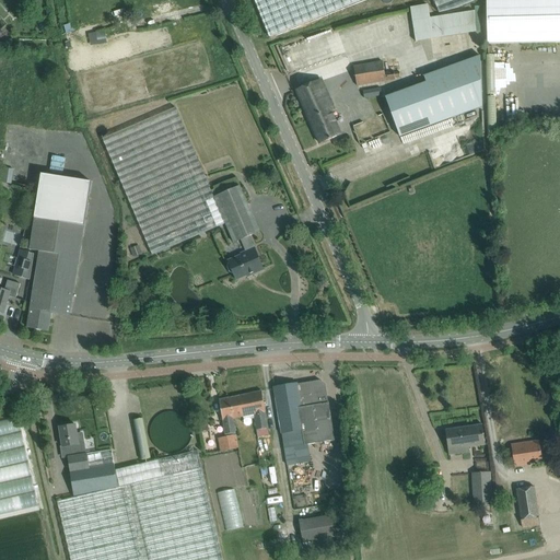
[(254,0),(269,37),(361,0),(433,0),(439,13),(476,0),(254,0)]
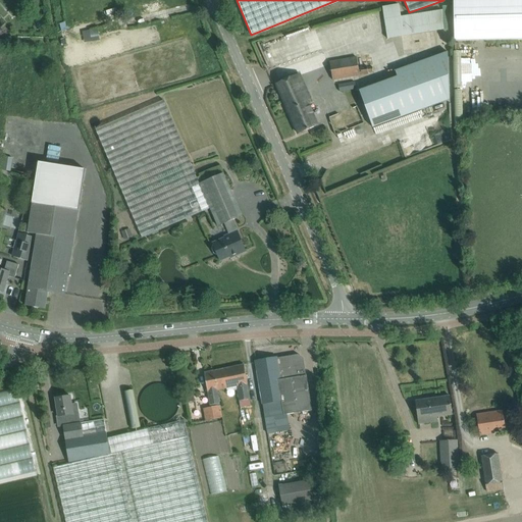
[(521,0),(453,0),(455,42),(470,41),(521,39),(521,0)]
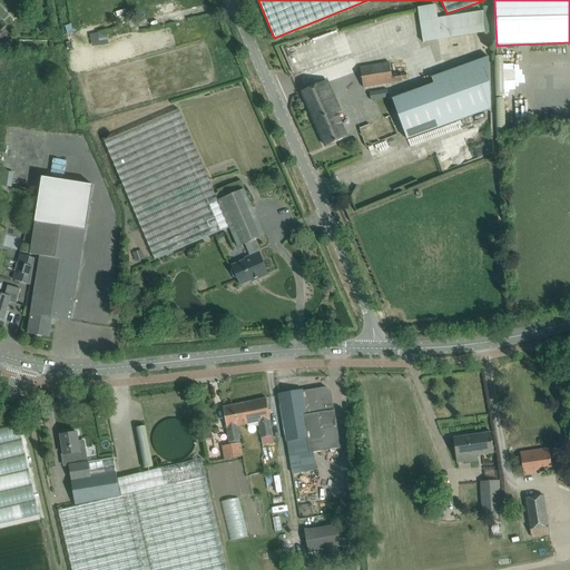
[(426,45),(492,36),(489,13),(442,20),(441,7),(422,9),(426,45)]
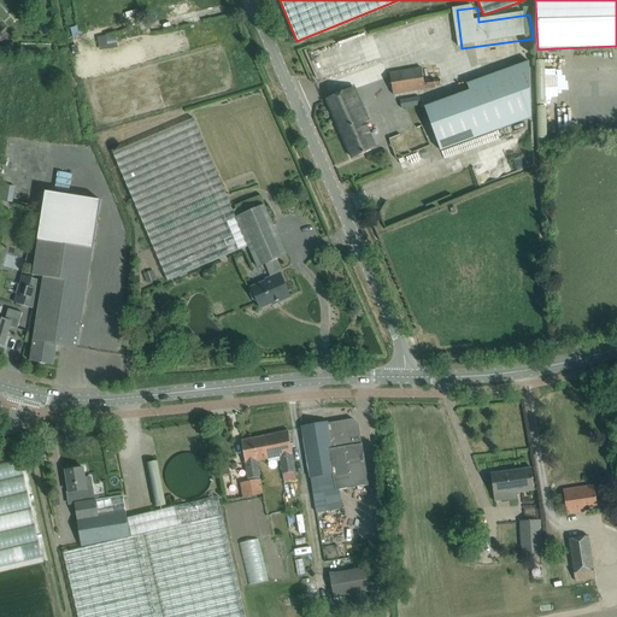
[(110,46),(119,45),(118,35),(109,36),(110,46)]
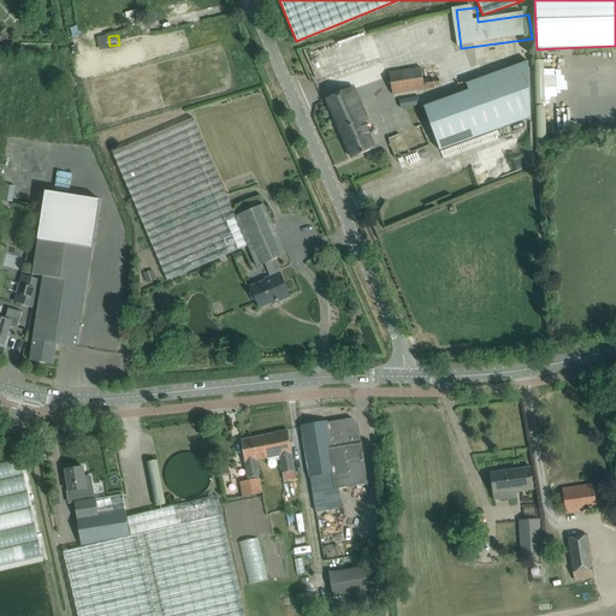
[(528,61),(466,84),(484,135),(531,118),(528,61)]
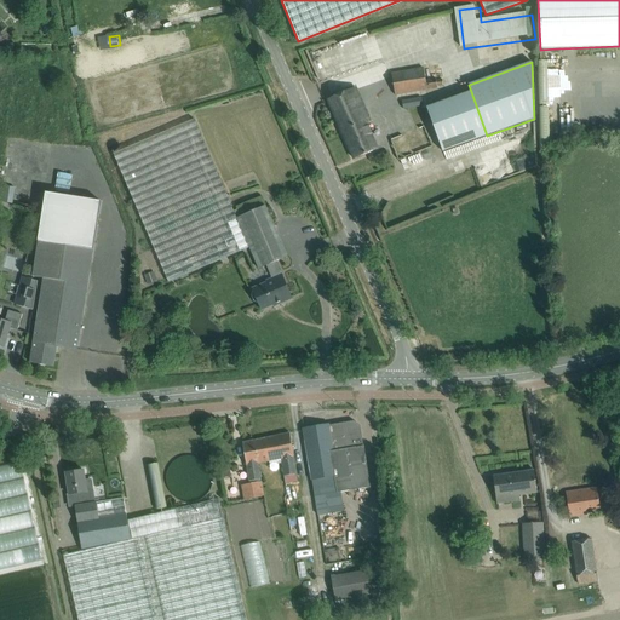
[(552,91),(572,91),(572,64),(544,64),(545,141),(555,141),(552,91)]
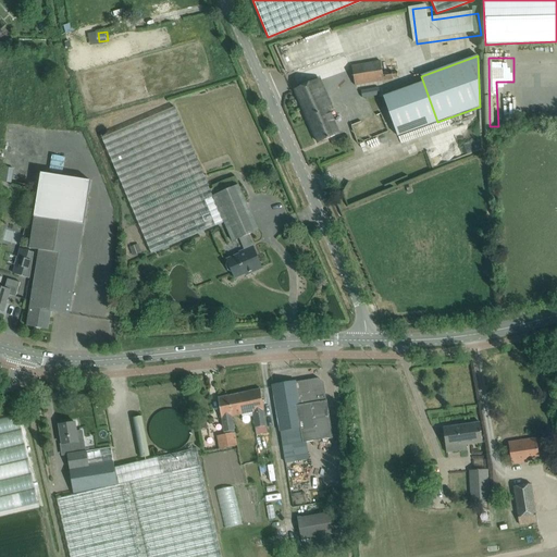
[(381,62),(353,67),(356,85),(393,78),(393,77),(398,76),(397,72),(392,73),(392,72),(383,73),(381,62)]
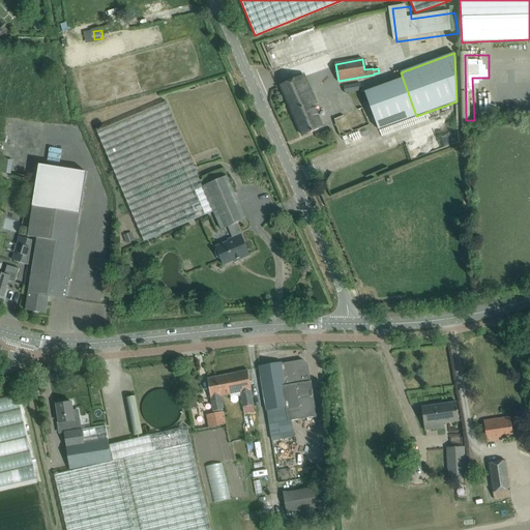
[(303,76),(281,86),(302,136),(322,127),(313,107),(316,105),(303,76)]
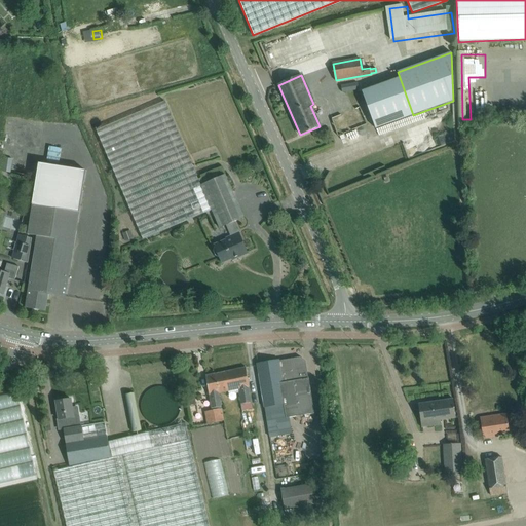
[(358,82),(341,85),(342,92),(359,90),(358,82)]
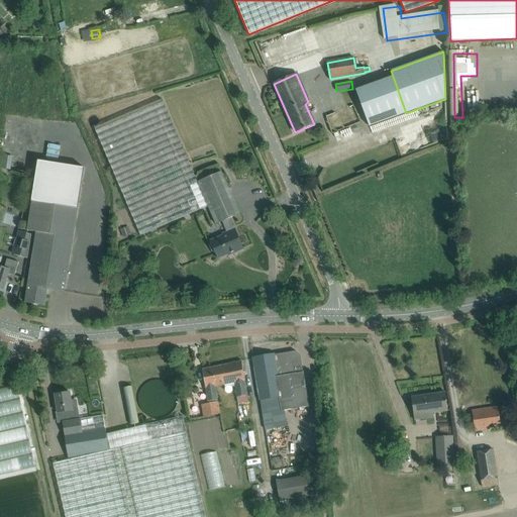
[(162,99),(94,128),(140,235),(208,207),(215,224),(222,221),(227,232),(223,234),(223,236),(210,241),(211,242),(210,246),(212,251),(215,252),(218,259),(228,254),(230,254),(243,249),(230,218),(239,214),(221,173),(197,183),(162,99)]
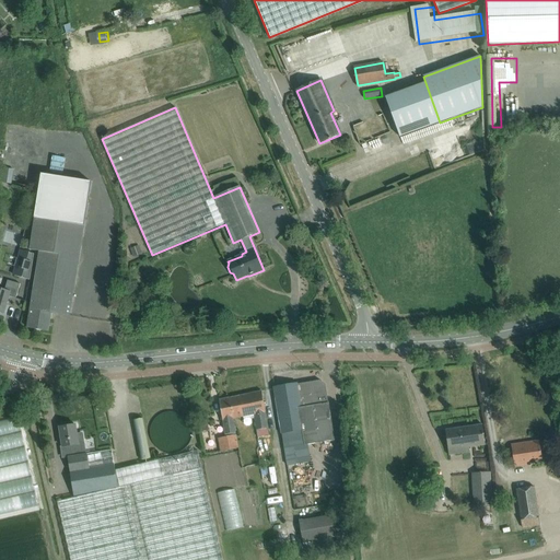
[(357,130),(364,148),(394,136),(386,117),(357,130)]
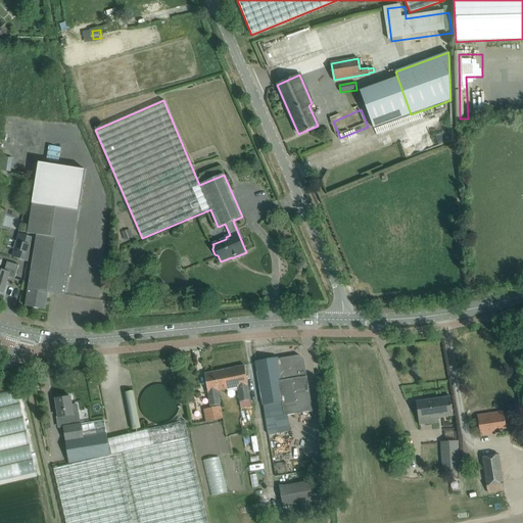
[(364,130),(355,134),(359,140),(367,136),(364,130)]
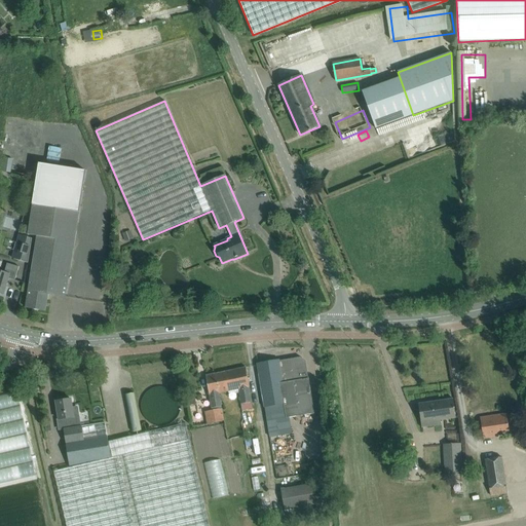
[(78,212),(84,172),(37,164),(31,204),(78,212)]
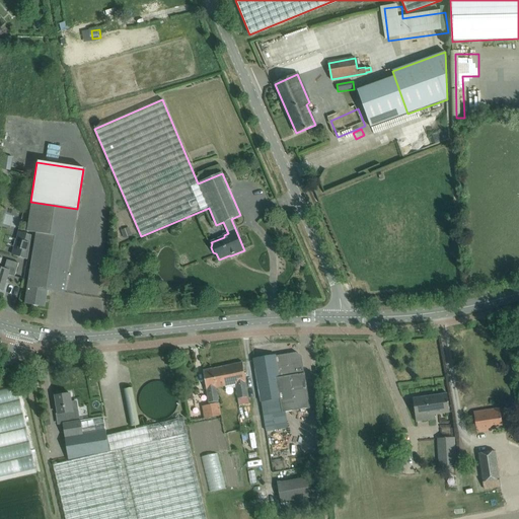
[(26,232),(36,233),(25,304),(45,307),(48,290),(64,293),(77,209),(30,202),(26,232)]
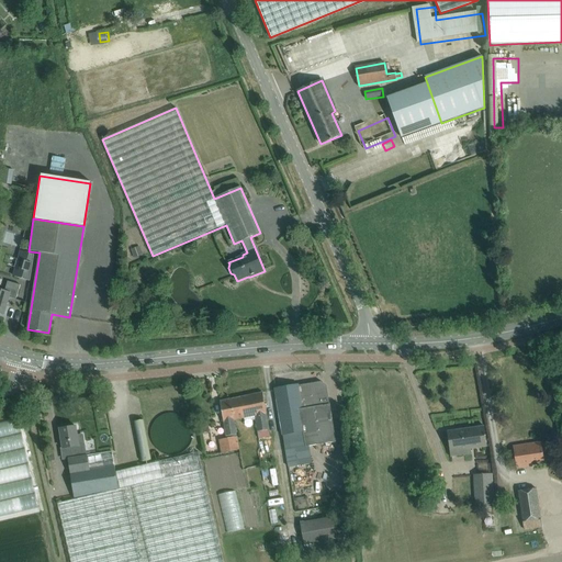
[(137,261),(147,258),(144,248),(134,251),(137,261)]
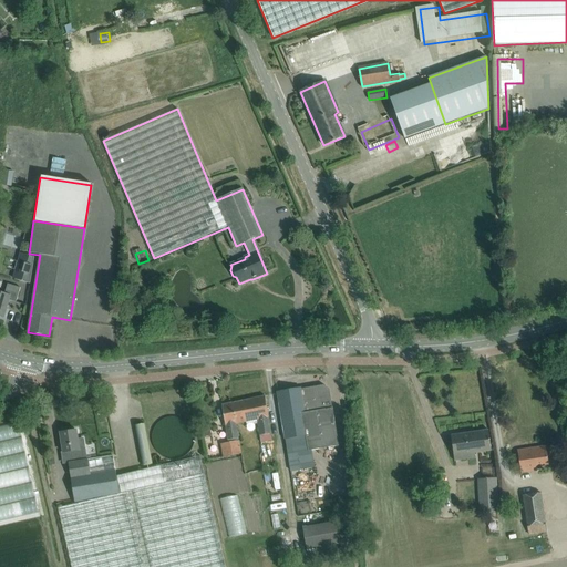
[(30,284),(33,258),(21,255),(16,280),(30,284)]
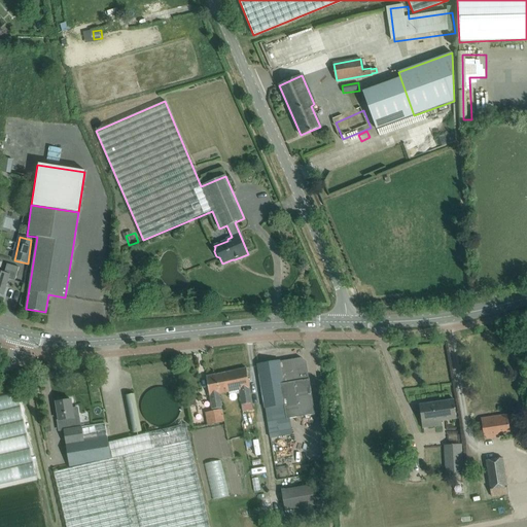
[(0,293),(3,294),(8,279),(14,281),(19,268),(7,264),(5,272),(2,273),(0,272),(0,293)]
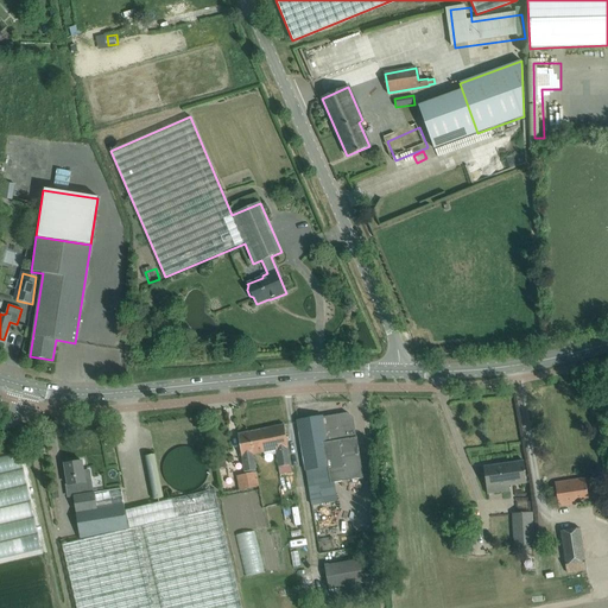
[(348,416),(323,420),(322,418),(298,422),(305,470),(328,468),(330,483),(363,479),(356,436),(354,437),(352,418),(348,416)]
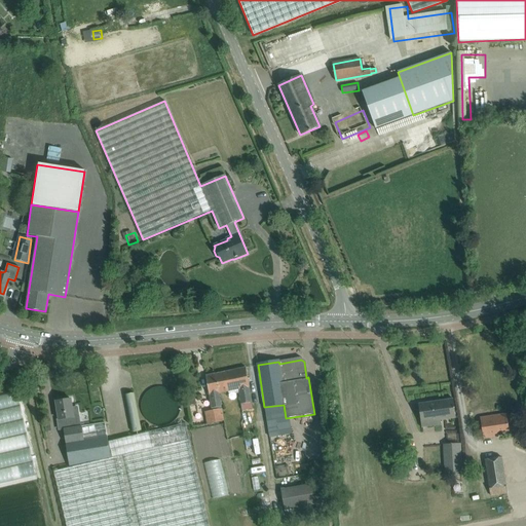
[(246,367),(216,373),(205,375),(213,408),(213,411),(202,413),(204,424),(223,420),(219,393),(238,389),(241,405),(253,403),(246,367)]
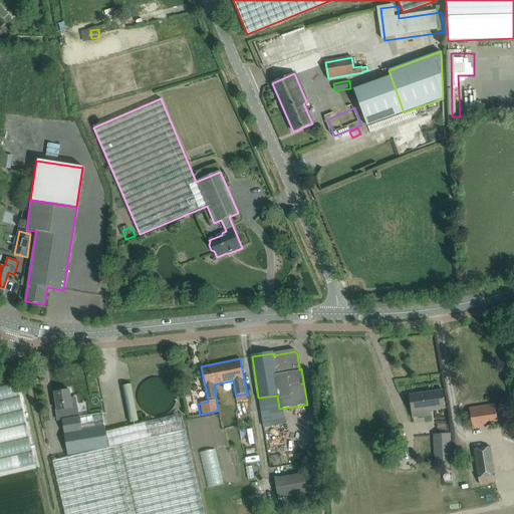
[(182,388),(184,397),(192,396),(190,386),(182,388)]
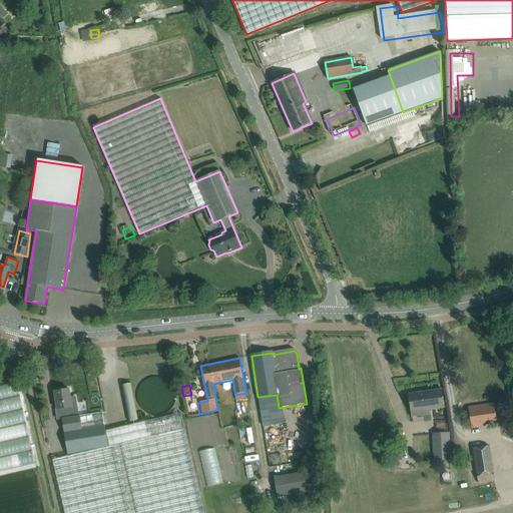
[(101,412),(72,417),(71,407),(72,407),(69,389),(54,392),(57,410),(64,409),(65,419),(62,419),(68,456),(52,460),(64,512),(204,512),(181,413),(105,431),(104,426),(101,412)]
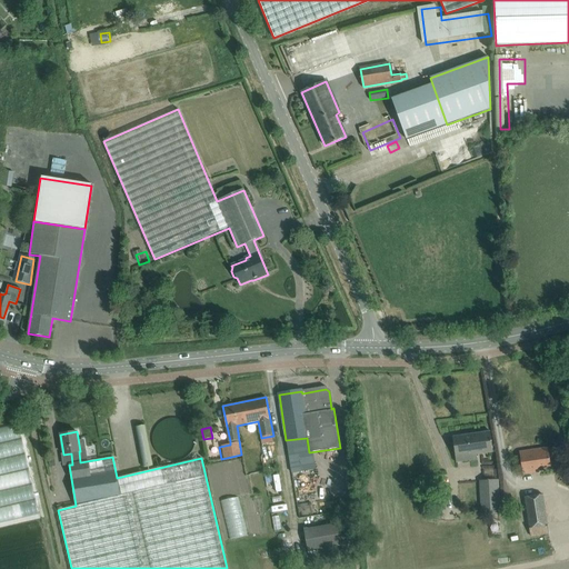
[(490,432),(452,437),(456,462),(477,459),(476,455),(492,452),(490,432)]
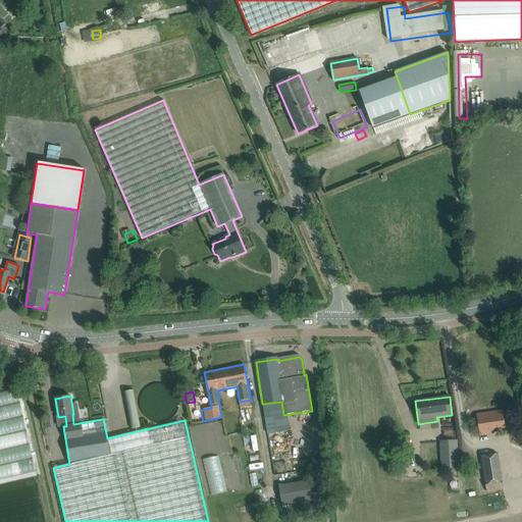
[(503,411),(476,415),(479,435),(494,432),(493,428),(505,427),(503,411)]
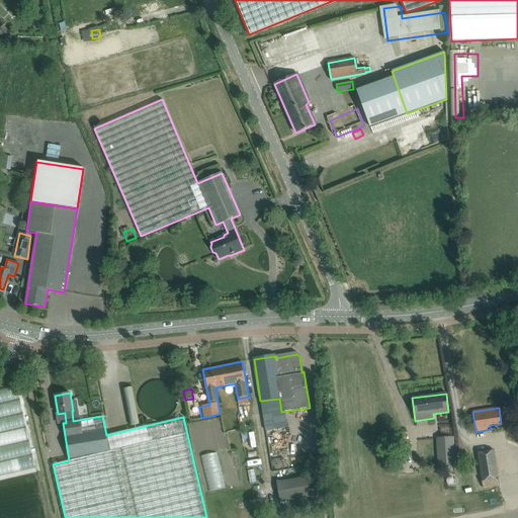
[(441,437),(436,438),(438,469),(454,468),(453,437),(453,428),(440,428),(441,436),(441,437)]
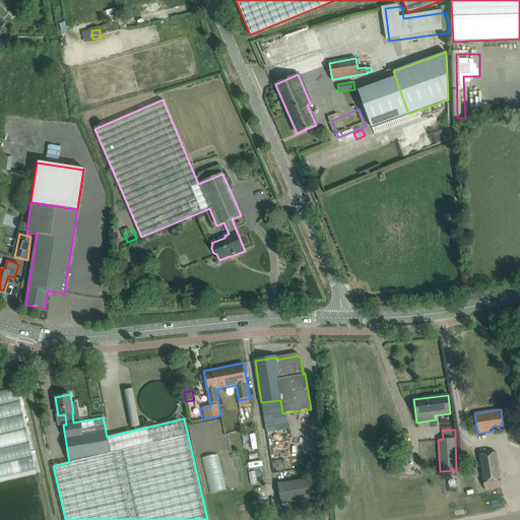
[(259,436),(253,437),(252,431),(247,432),(250,453),(261,451),(259,436)]
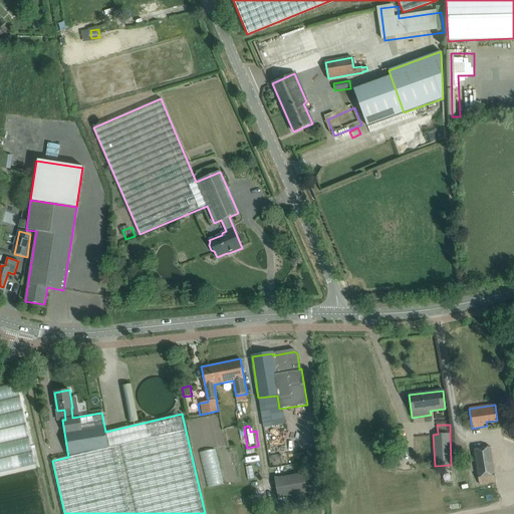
[(495,483),(490,447),(467,450),(470,474),(465,475),(467,487),(495,483)]
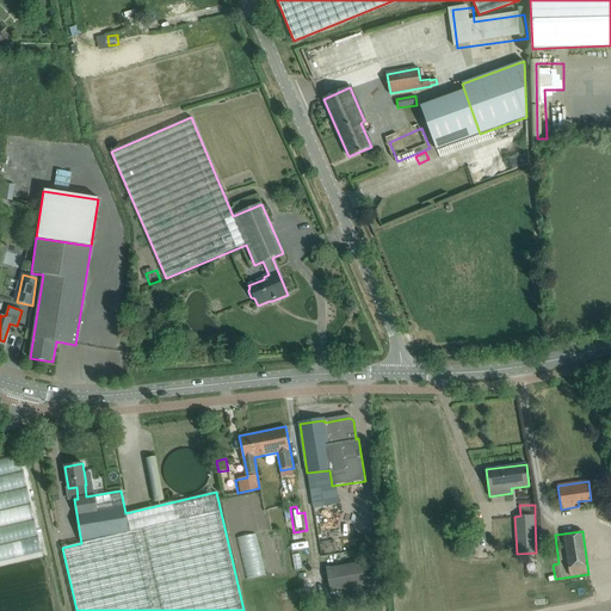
[(0,588),(0,596),(47,587),(38,544),(17,549),(20,566),(6,569),(8,575),(0,578),(2,588),(0,588)]
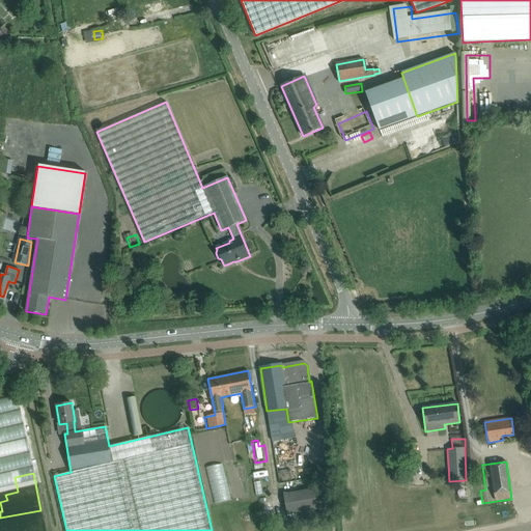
[(396,484),(412,485),(412,476),(397,476),(396,484)]
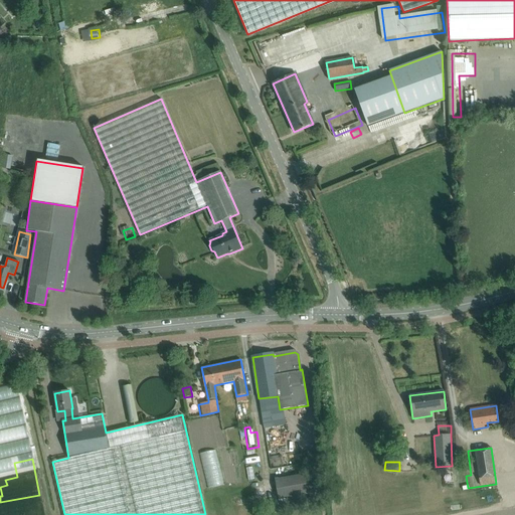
[(315,471),(291,476),(276,479),(280,500),(319,492),(315,471)]
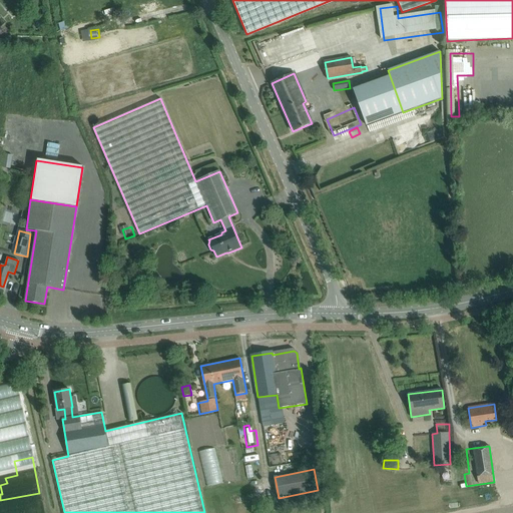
[(479,498),(499,494),(497,489),(478,493),(479,498)]
